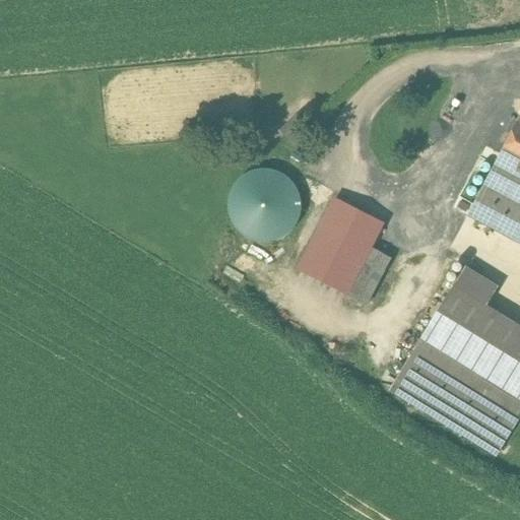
[(519,119),(500,156),(519,167),(519,119)]
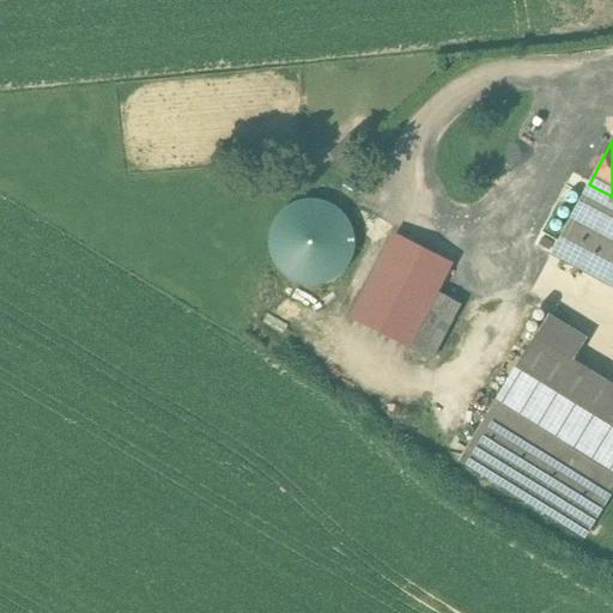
[(612,196),(589,184),(552,254),(612,285),(612,196)]
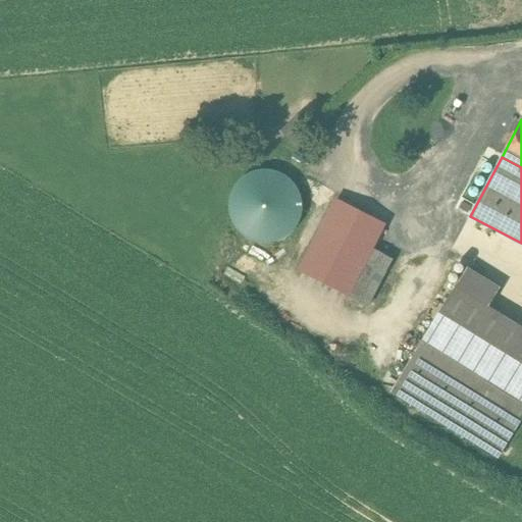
[(301,219),(303,205),(301,191),(293,179),(280,171),(266,169),(252,172),(241,180),(232,192),(229,206),(232,220),(241,231),(253,240),(267,243),(281,240),(293,231),(301,219)]
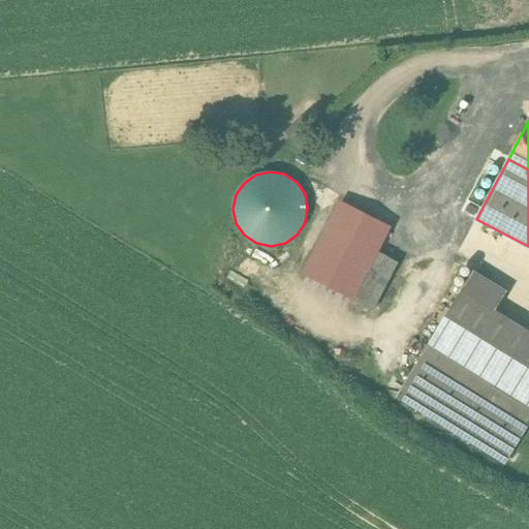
[(387,231),(340,207),(306,272),(354,296),(387,231)]
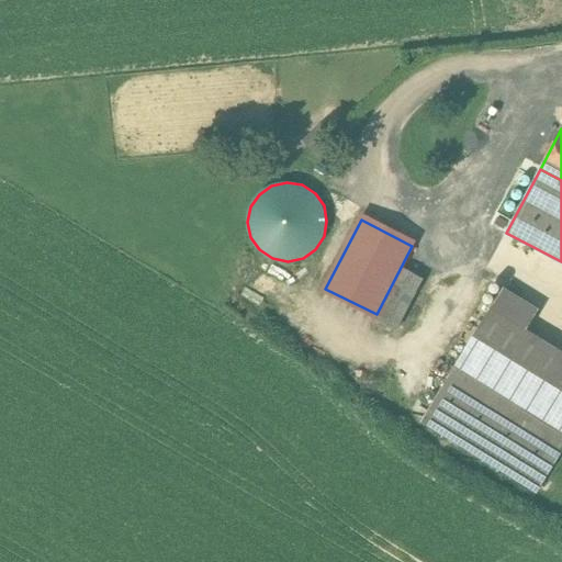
[(402,271),(378,318),(397,328),(422,281),(402,271)]
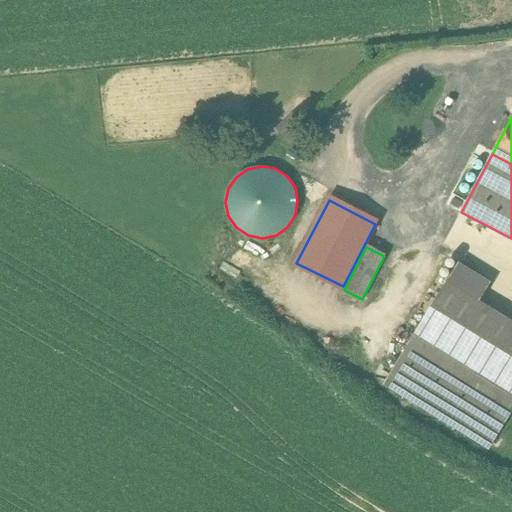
[(490,282),(459,263),(448,282),(478,300),(490,282)]
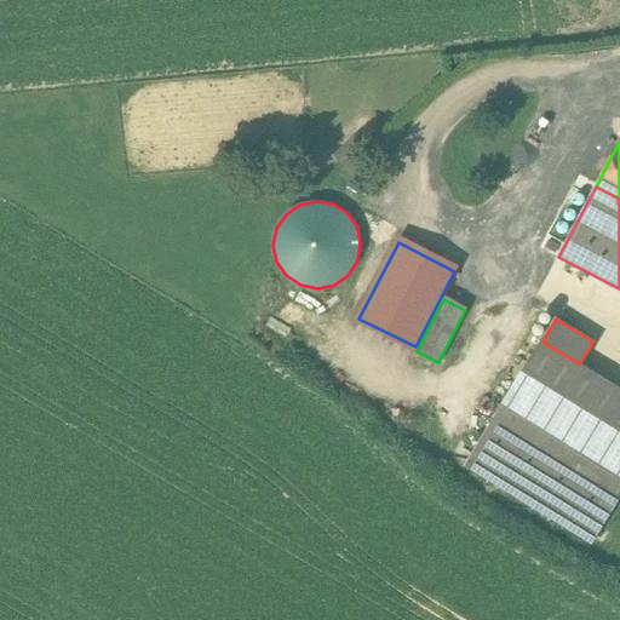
[(619,389),(579,363),(543,342),(504,403),(619,474),(619,389)]
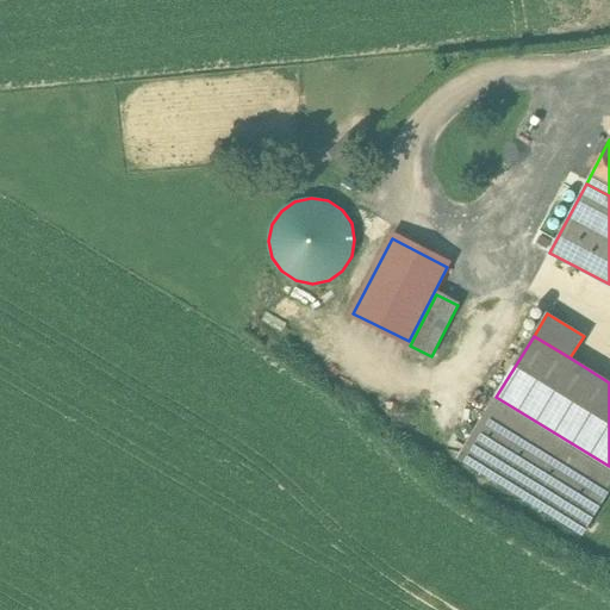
[(609,489),(609,466),(496,397),(459,456),(583,533),(609,489)]
